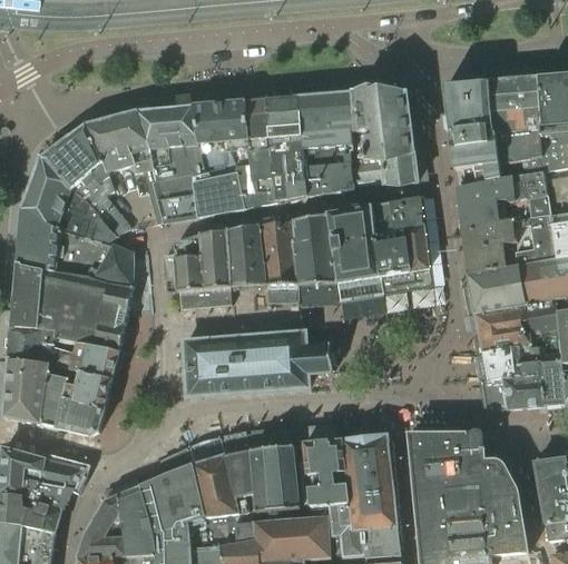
[(536,151),(541,169),(567,165),(567,73),(537,77),(542,145),(538,145),(539,149),(539,151),(536,151)]
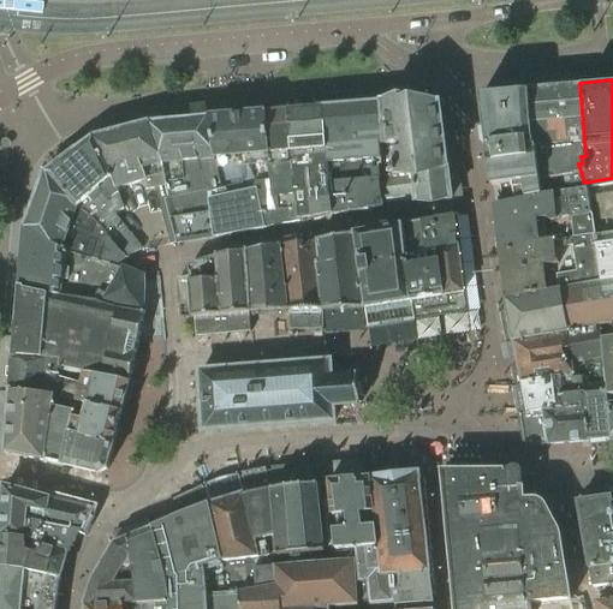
[(537,167),(582,161),(581,156),(585,156),(579,83),(528,87),(531,142),(534,142),(537,167)]
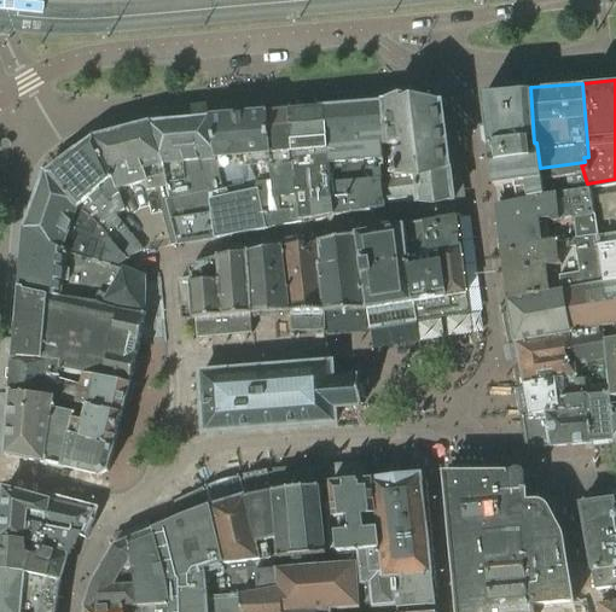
[(500,181),(503,199),(527,194),(542,191),(541,176),(553,175),(555,190),(587,184),(581,164),(585,164),(585,162),(540,168),(536,143),(534,143),(530,87),(481,92),(492,182),(500,181)]
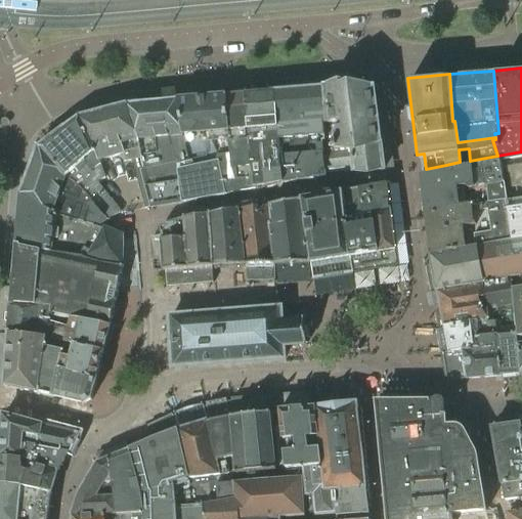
[(353,168),(384,165),(381,140),(381,139),(374,84),(352,86),(352,82),(324,84),(329,120),(323,121),(328,168),(352,165),(353,168)]
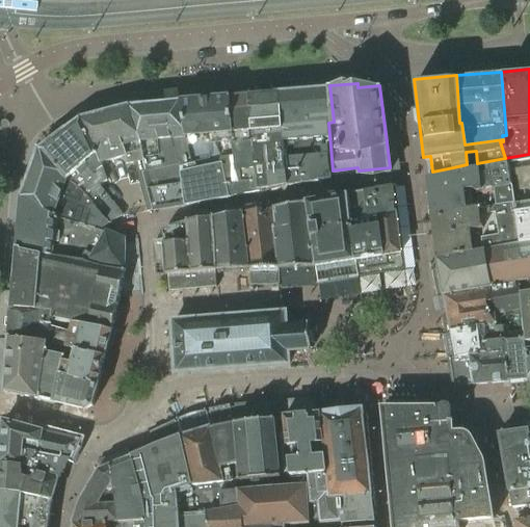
[(329,172),(333,170),(328,123),(334,122),(329,85),(327,85),(303,87),(279,89),(287,181),(311,178),(329,175),(329,172)]
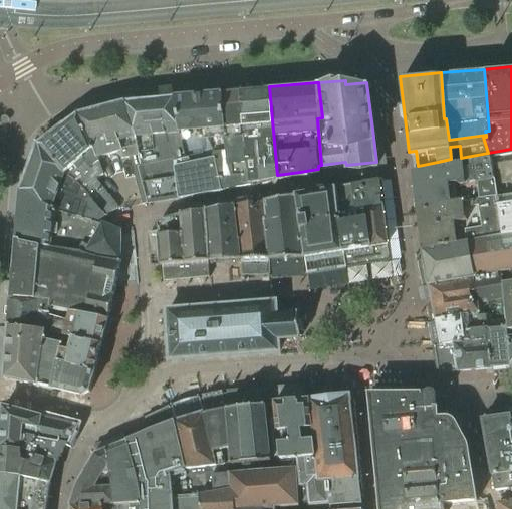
[(277,175),(269,86),(266,86),(266,87),(240,89),(247,150),(249,181),(277,175)]
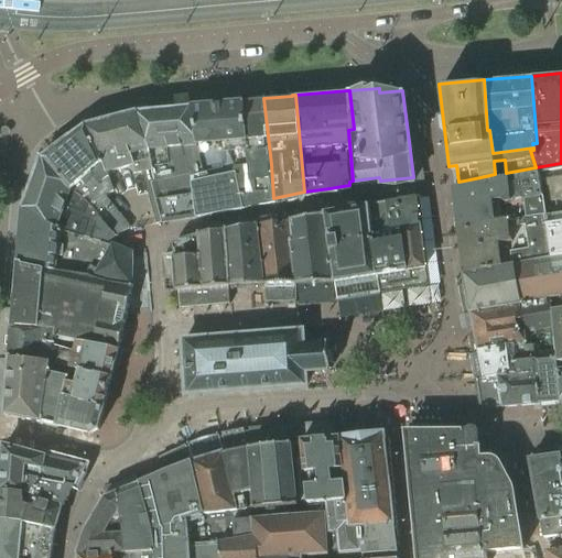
[(246,99),(242,99),(249,144),(236,145),(241,205),(273,198),(271,164),(263,98),(246,99)]
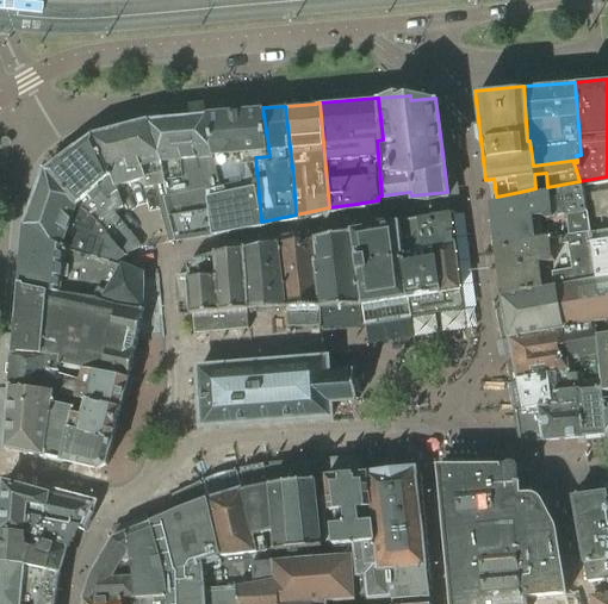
[(212,182),(160,193),(172,237),(237,225),(261,222),(255,157),(270,156),(262,107),(206,112),(212,182)]
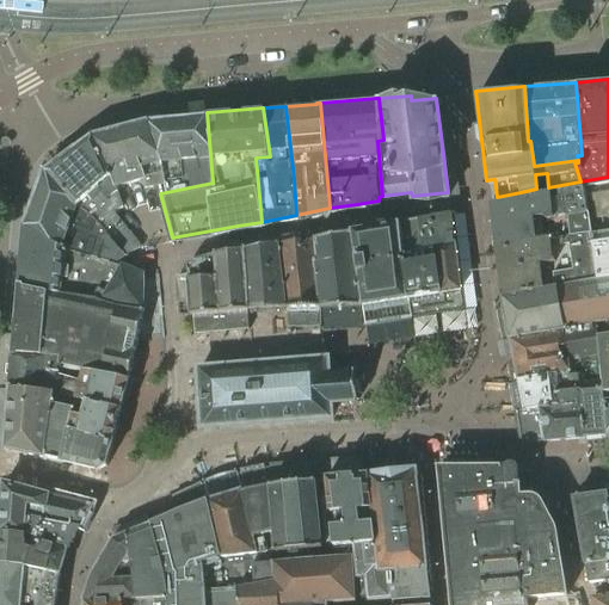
[(167,238),(172,238),(160,193),(213,183),(207,112),(204,112),(204,113),(148,118),(147,117),(146,118),(162,179),(152,181),(167,238)]
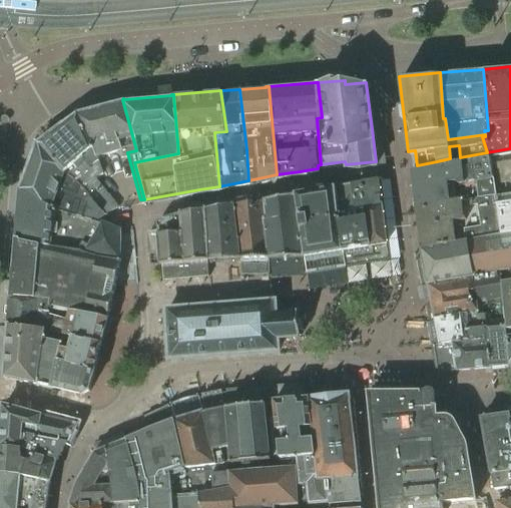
[(127,152),(136,150),(122,99),(76,111),(97,152),(119,146),(121,153),(127,152)]
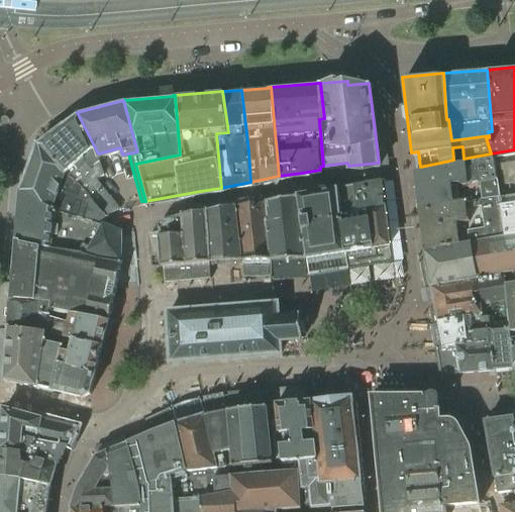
[(77,112),(37,141),(105,212),(118,204),(108,192),(107,192),(95,176),(102,171),(97,155),(98,154),(77,112)]
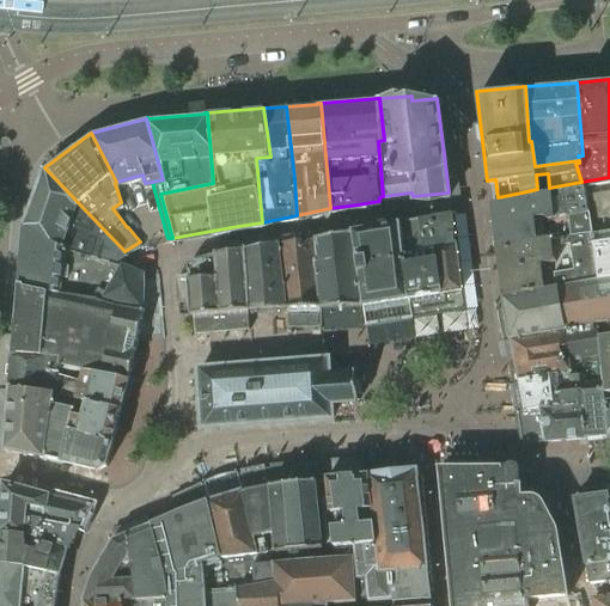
[(24,224),(65,243),(114,259),(123,252),(124,251),(44,167),(24,224)]
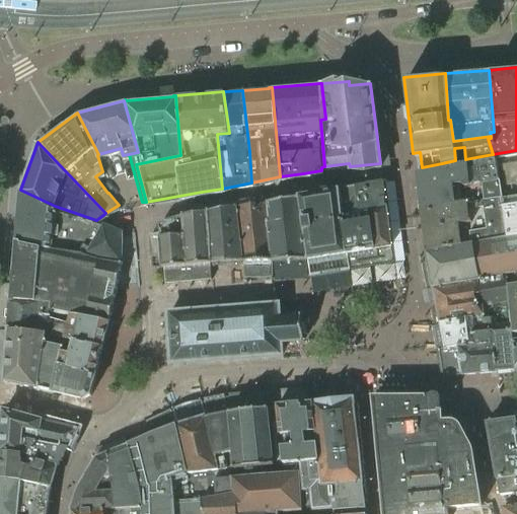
[(516,150),(493,154),(498,181),(516,178),(516,150)]
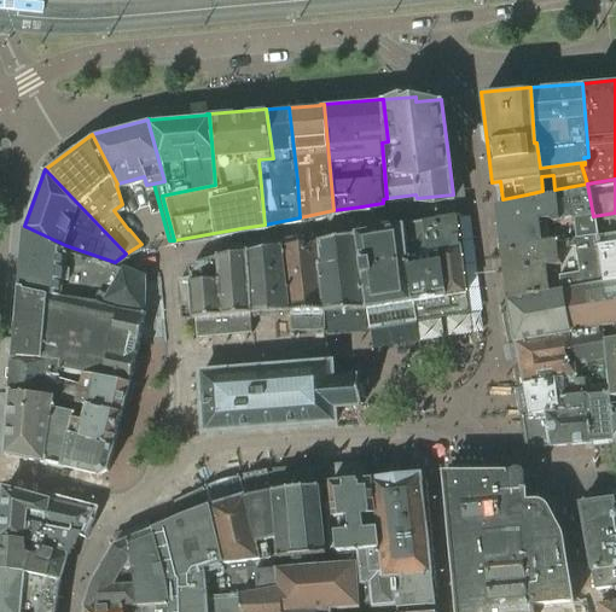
[(494,202),(497,220),(538,215),(541,238),(556,235),(596,232),(593,216),(587,184),(555,190),(542,191),(527,194),(503,199),(494,202)]
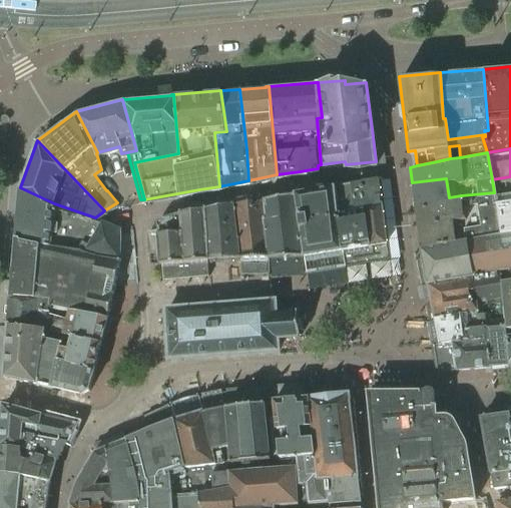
[(381,200),(378,176),(334,183),(337,209),(344,264),(371,260),(364,203),(381,200)]
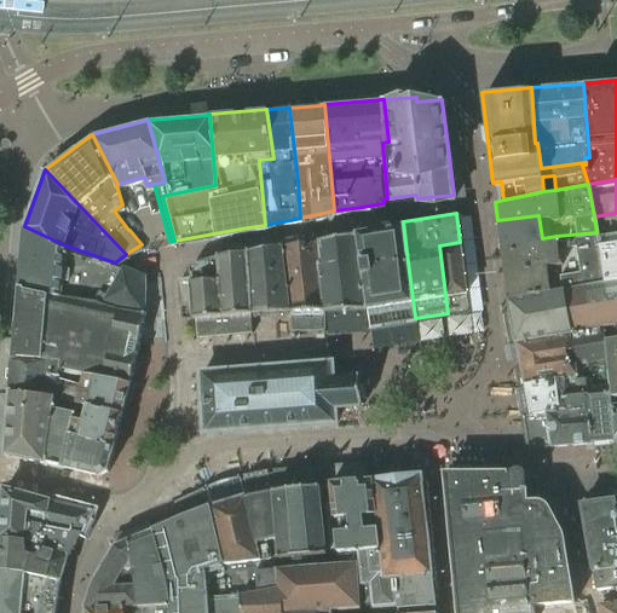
[(616,213),(594,217),(597,232),(598,243),(616,240),(616,213)]
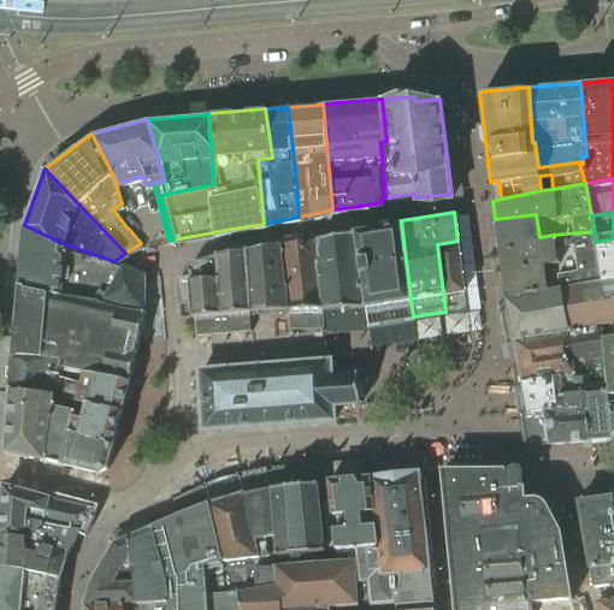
[(536,214),(495,219),(499,248),(524,244),(524,240),(539,237),(536,214)]
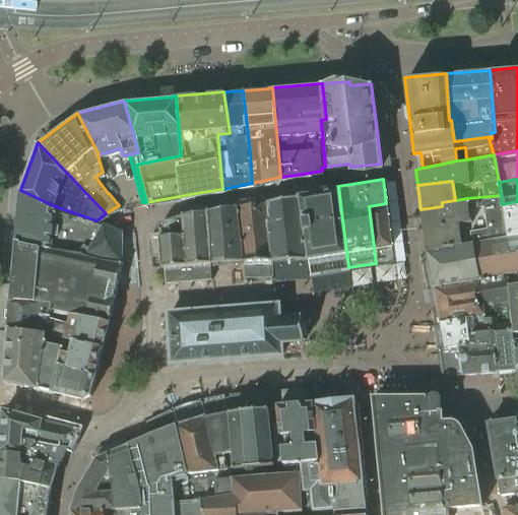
[(348,267),(341,212),(338,186),(298,193),(307,257),(309,273),(348,267)]
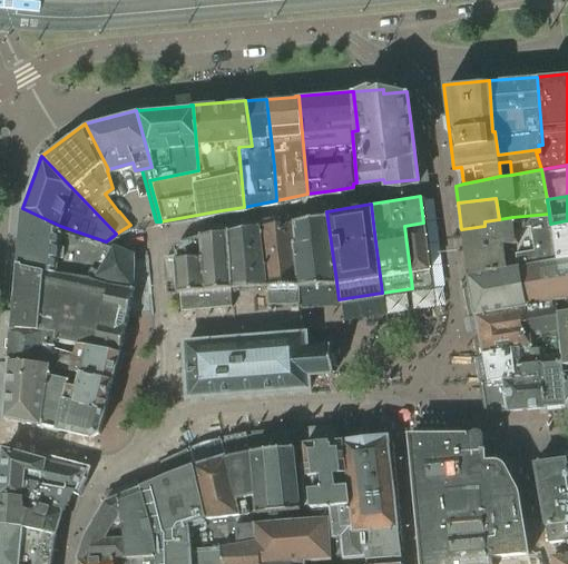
[(60,226),(22,208),(17,263),(74,267),(94,276),(111,244),(106,241),(60,226)]
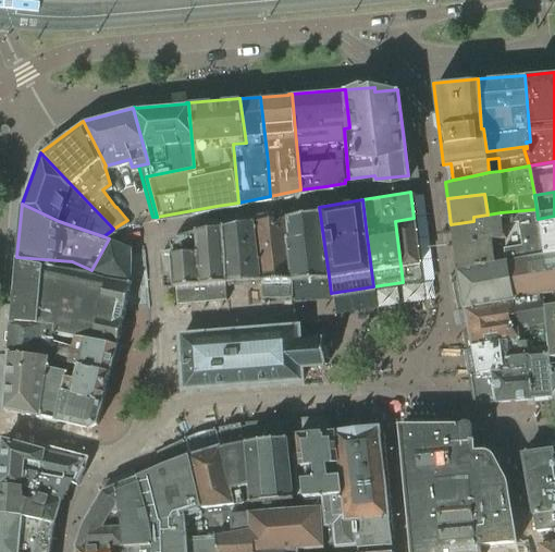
[(319,207),(285,213),(290,277),(291,277),(329,276),(319,207)]
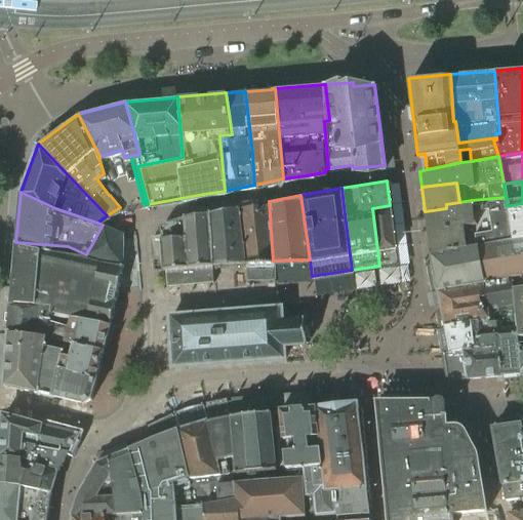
[(511,236),(507,206),(506,197),(472,200),(459,202),(446,204),(446,208),(425,211),(430,251),(511,236)]
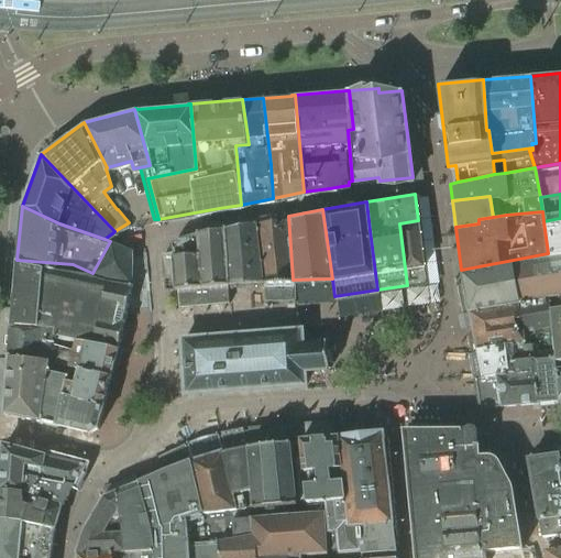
[(263,281),(263,298),(294,297),(294,280),(293,280),(288,216),(260,220),(263,281)]
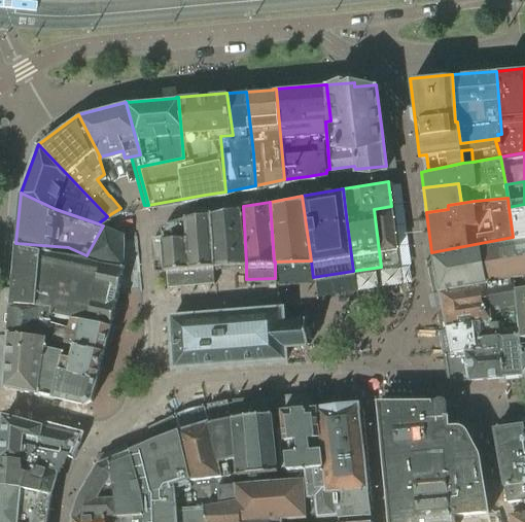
[(524,204),(509,207),(513,237),(524,235),(524,204)]
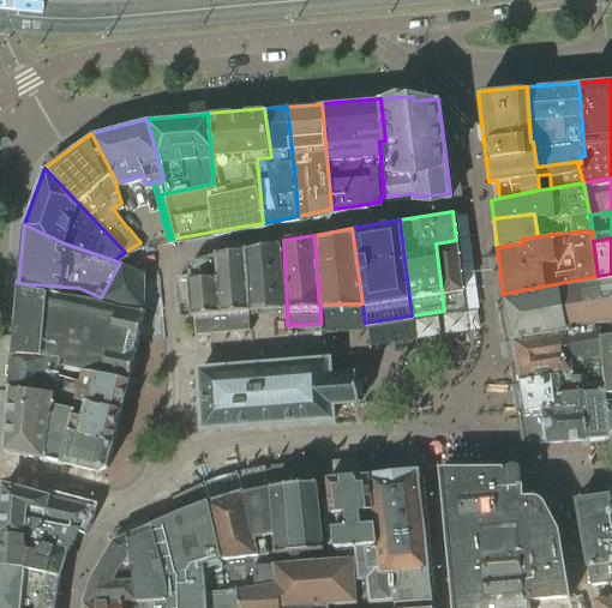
[(283,240),(246,246),(249,307),(287,306),(283,240)]
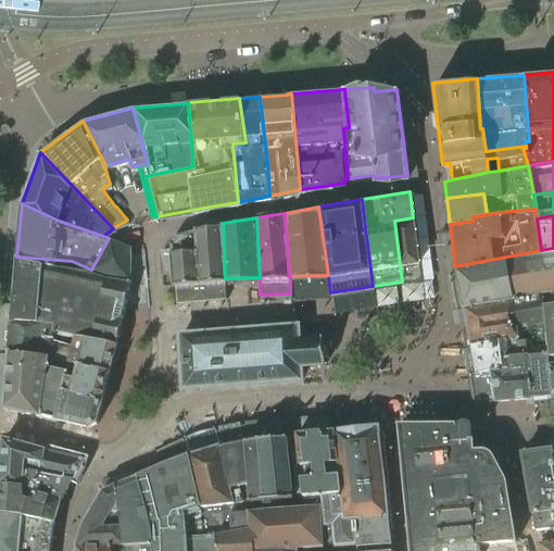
[(418,260),(413,217),(394,221),(402,282),(419,279),(417,261),(418,260)]
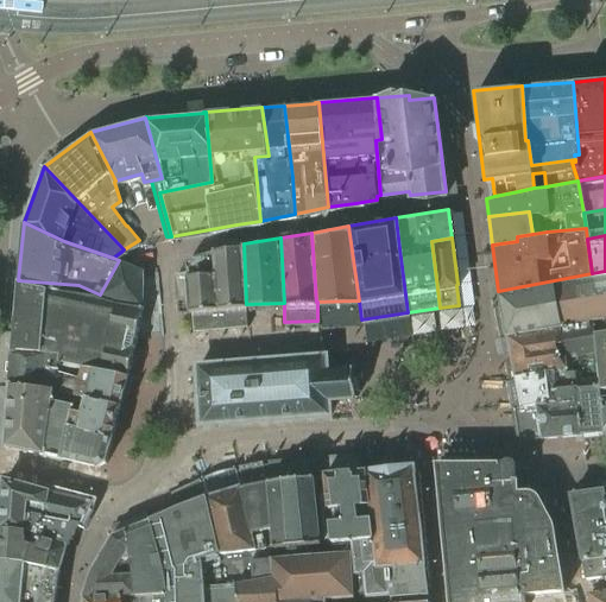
[(244,304),(246,304),(244,244),(212,248),(189,255),(184,260),(189,310),(190,309),(191,328),(245,323),(244,304)]
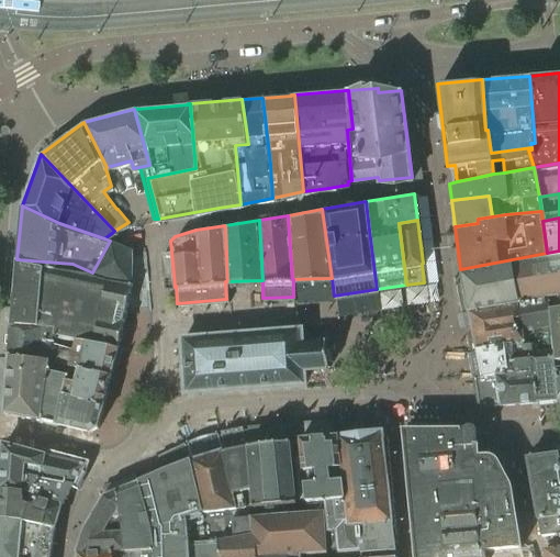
[(130,280),(131,248),(110,241),(92,273),(94,274),(109,278),(130,280)]
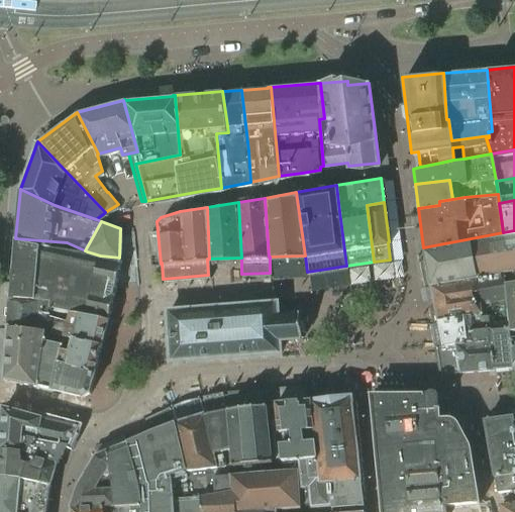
[(514,230),(503,232),(423,247),(425,260),(420,261),(425,283),(429,282),(478,275),(503,271),(514,268),(514,230)]
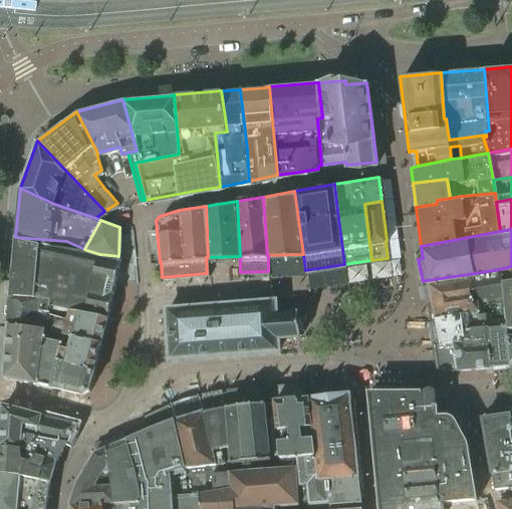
[(156,231),(146,232),(148,251),(158,250),(156,231)]
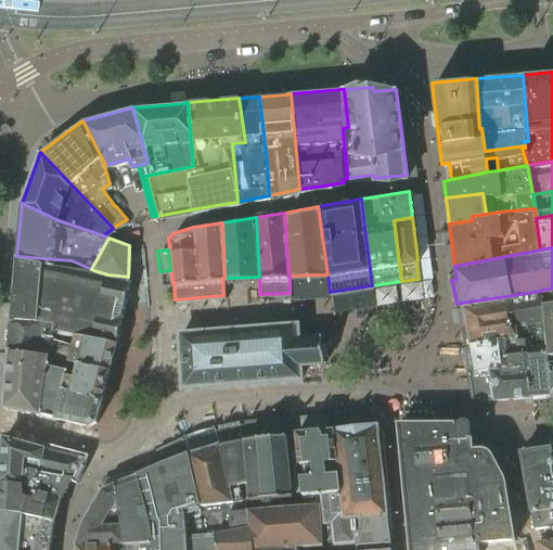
[(14,288),(67,293),(72,260),(16,256),(14,288)]
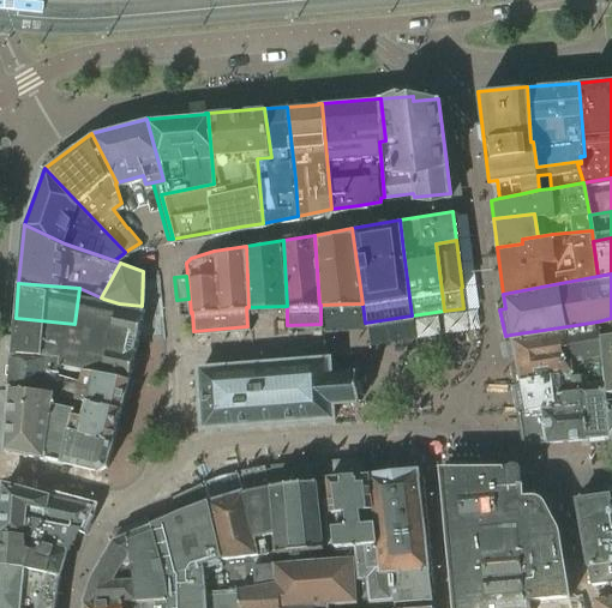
[(79,288),(75,324),(73,330),(135,345),(138,327),(141,326),(142,321),(141,318),(142,307),(142,306),(119,304),(103,299),(101,298),(79,288)]
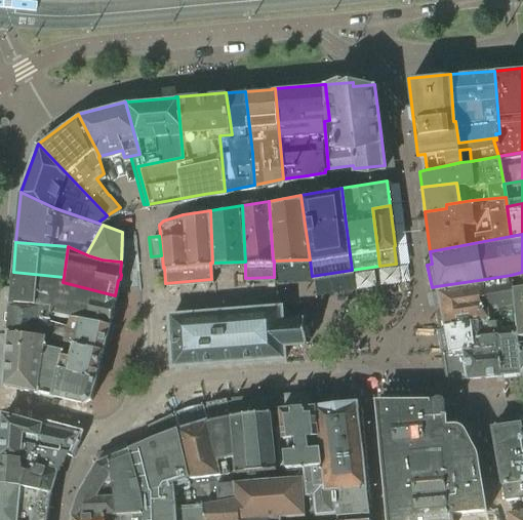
[(59,306),(63,282),(64,277),(13,272),(10,302),(59,306)]
